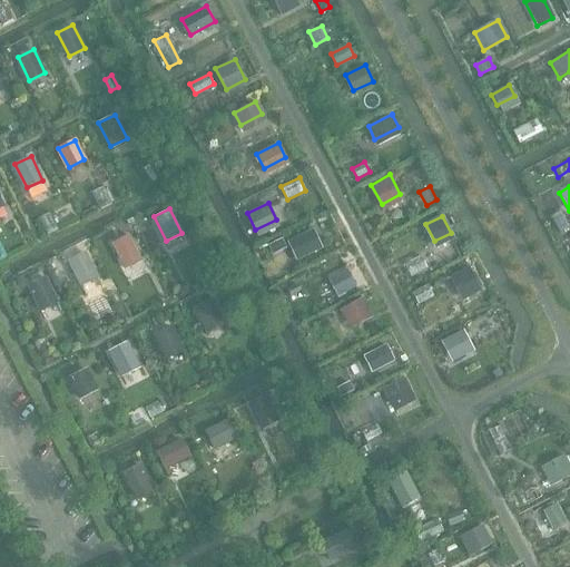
[(314,230),(288,242),(295,255),(321,243),(314,230)]
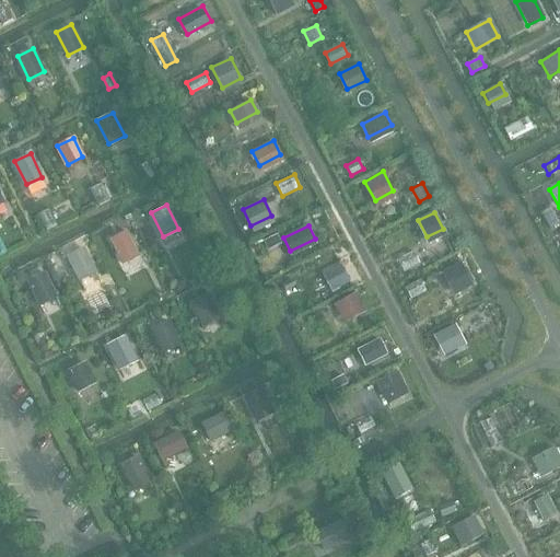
[(127,231),(111,239),(123,262),(139,254),(127,231)]
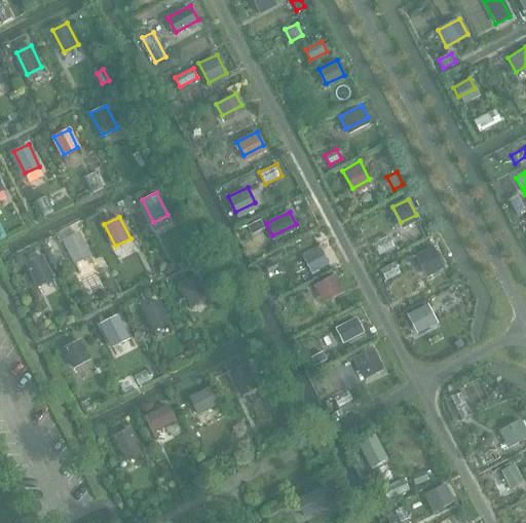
[(265,231),(261,222),(251,227),(255,236),(265,231)]
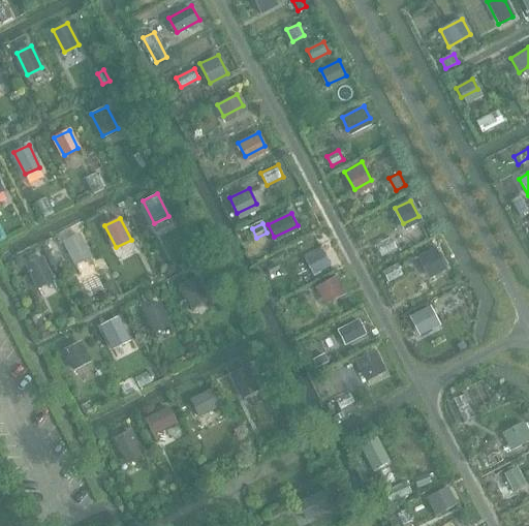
[(79,234),(64,241),(75,263),(90,255),(79,234)]
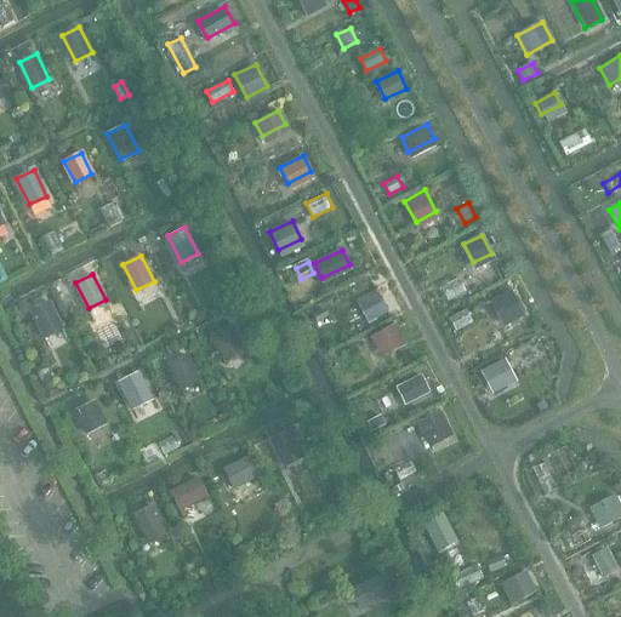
[(459,276),(440,285),(448,300),(466,291),(459,276)]
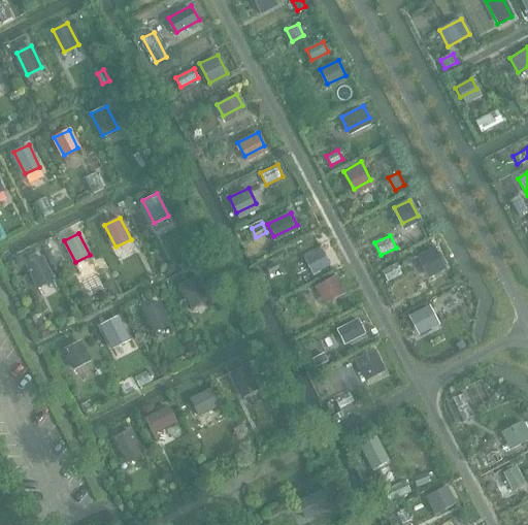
[(426,271),(444,262),(437,247),(419,256),(426,271)]
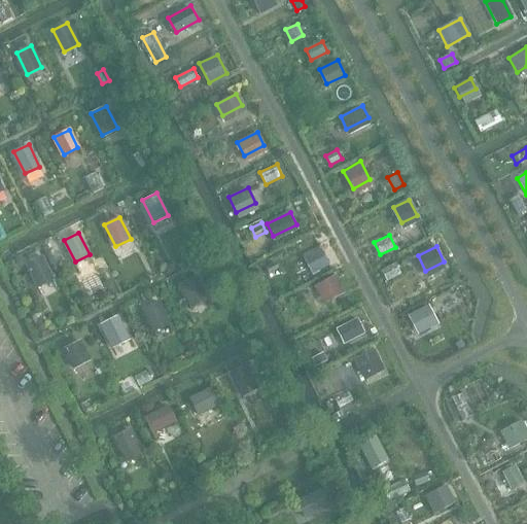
[(329,263),(322,249),(305,257),(312,272),(329,263)]
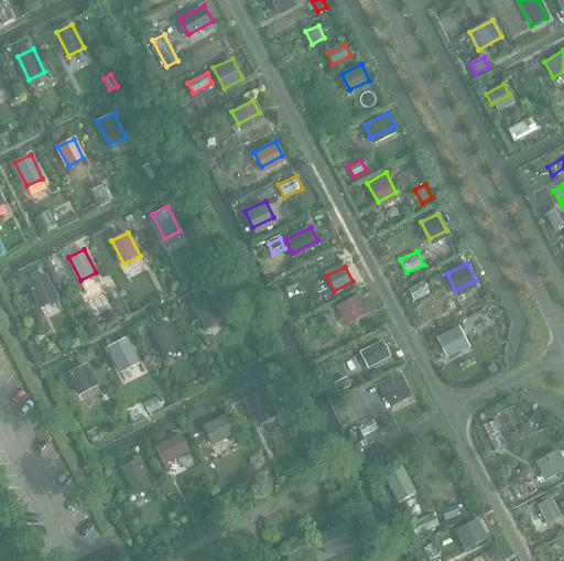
[(45,274),(29,281),(41,304),(56,298),(45,274)]
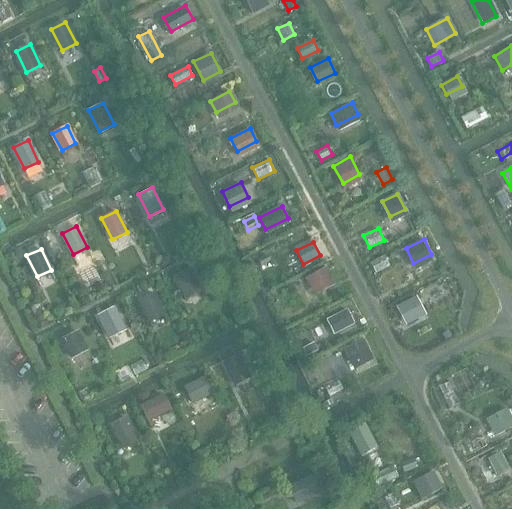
[(267,254),(257,259),(260,264),(270,260),(267,254)]
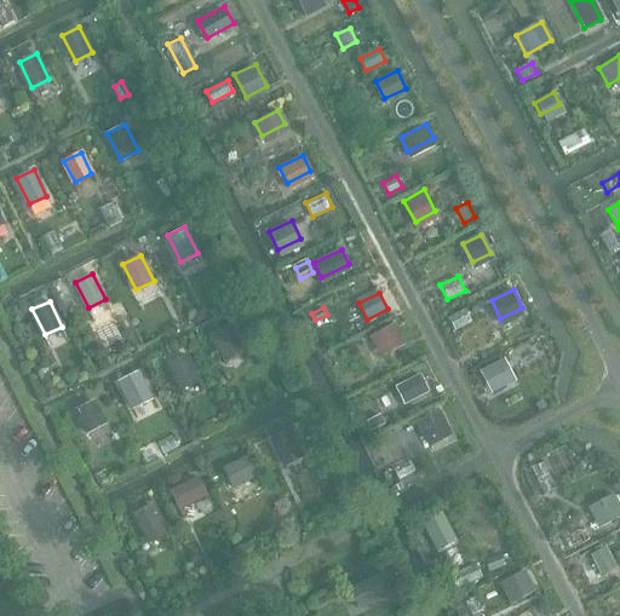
[(465,309),(449,316),(455,329),(471,321),(465,309)]
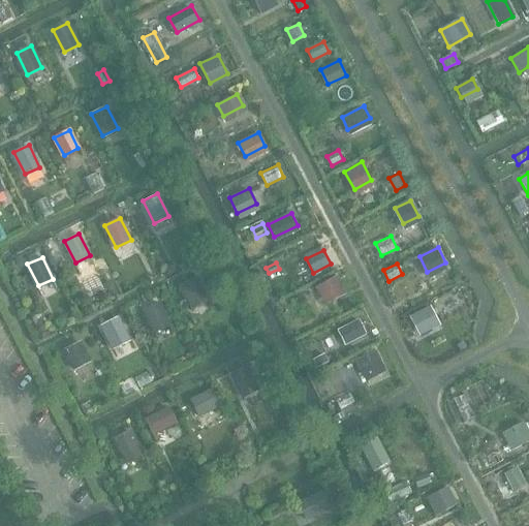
[(316,288),(322,299),(344,287),(339,276),(316,288)]
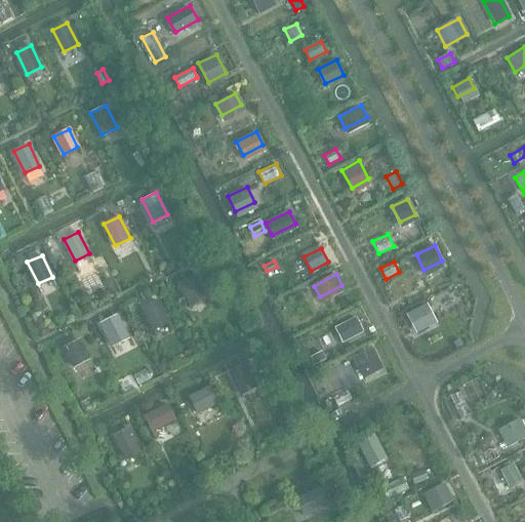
[(194,275),(179,282),(191,304),(205,296),(194,275)]
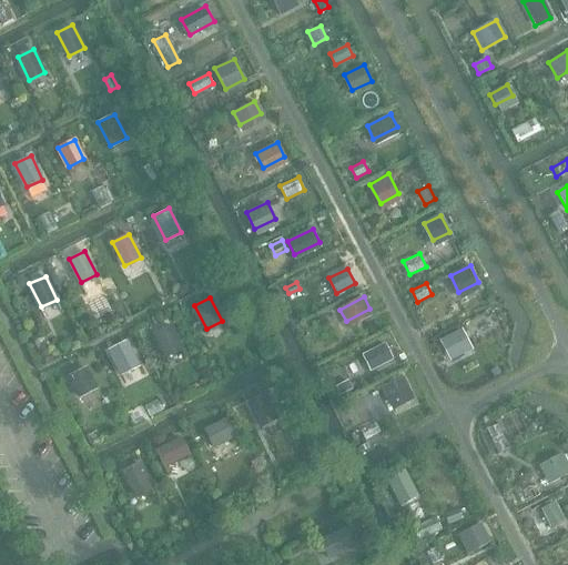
[(170,324),(154,332),(165,354),(182,347),(170,324)]
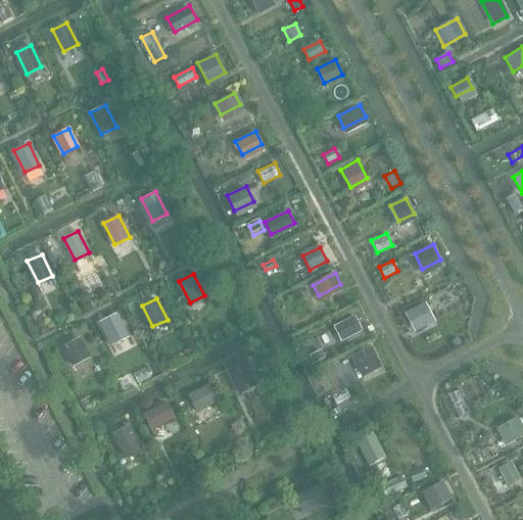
[(434,318),(425,300),(406,311),(415,328),(434,318)]
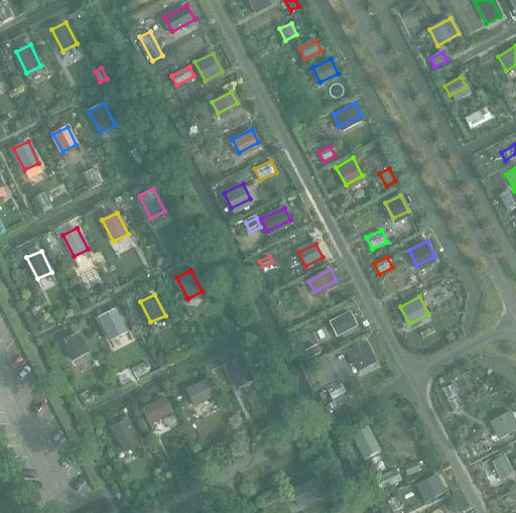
[(350,309),(337,316),(344,331),(357,325),(350,309)]
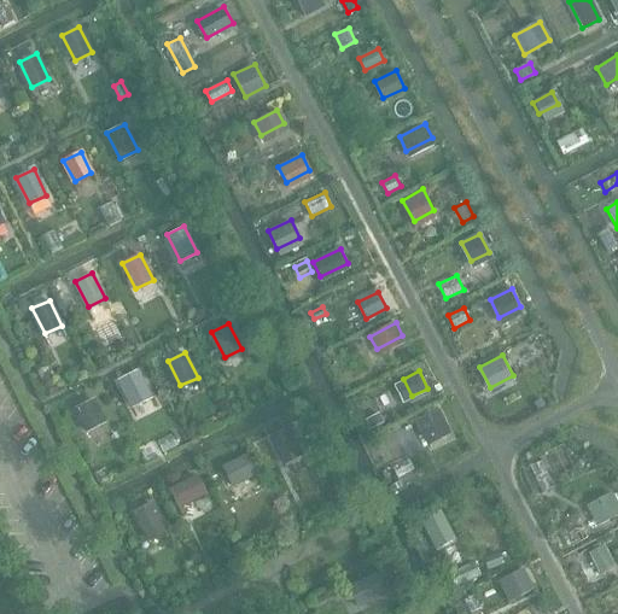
[(136,372),(120,379),(134,404),(151,397),(136,372)]
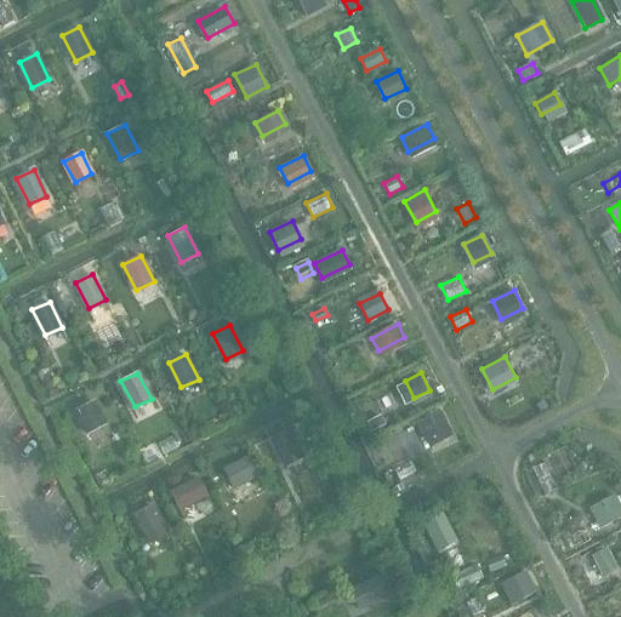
[(95,401),(78,410),(89,430),(104,422),(95,401)]
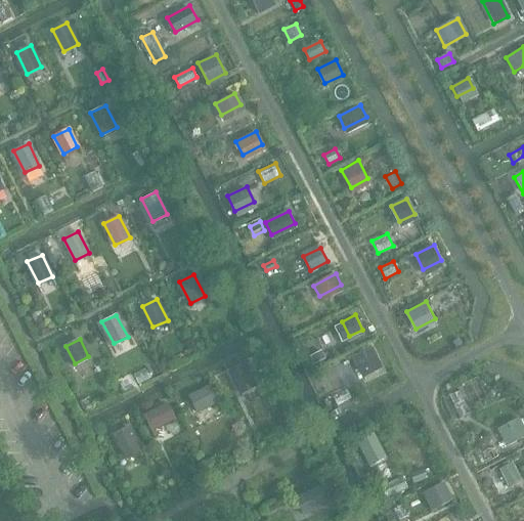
[(373,348),(354,357),(363,376),(382,366),(373,348)]
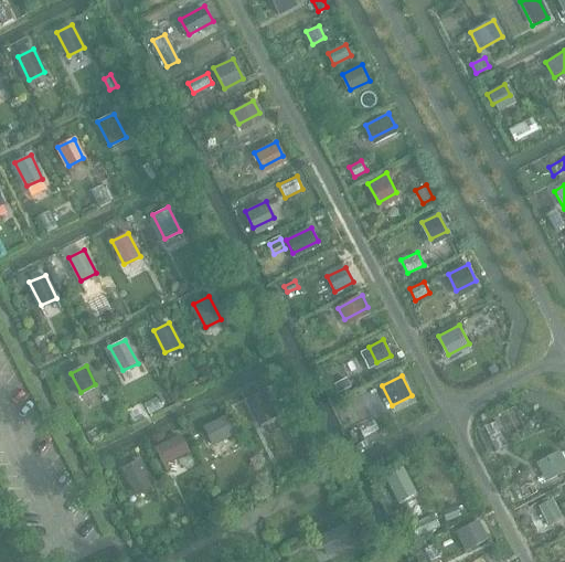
[(345,378),(334,383),(339,391),(350,385),(345,378)]
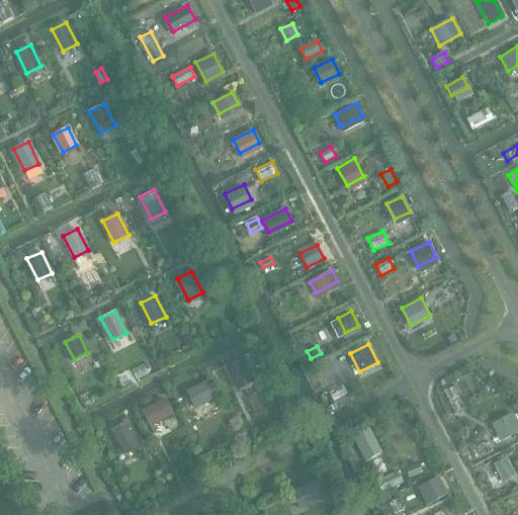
[(242,358),(227,365),(238,388),(252,380),(242,358)]
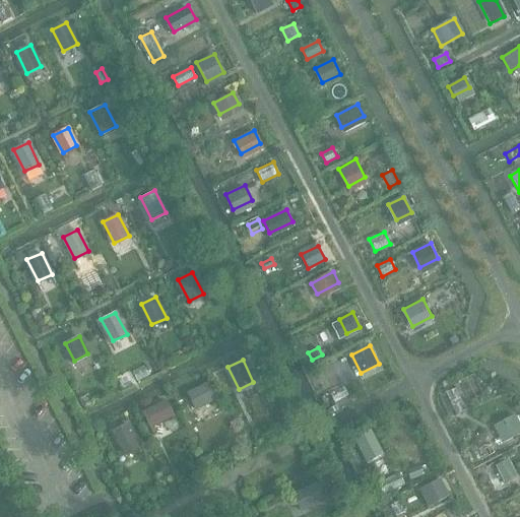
[(206,383),(188,392),(196,406),(213,397),(206,383)]
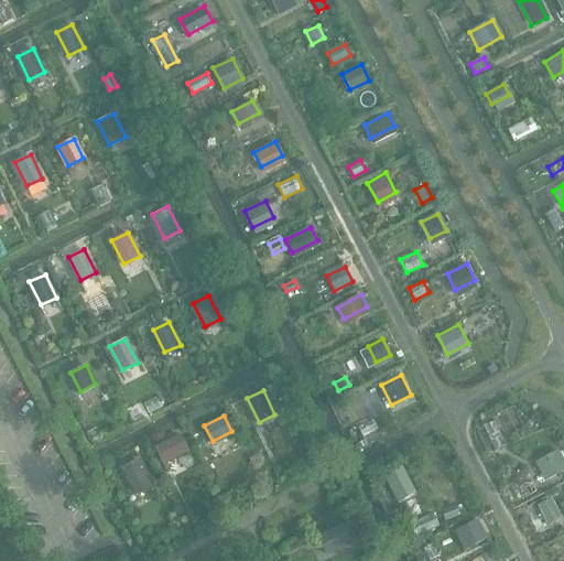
[(372,418),(358,425),(362,435),(378,428),(372,418)]
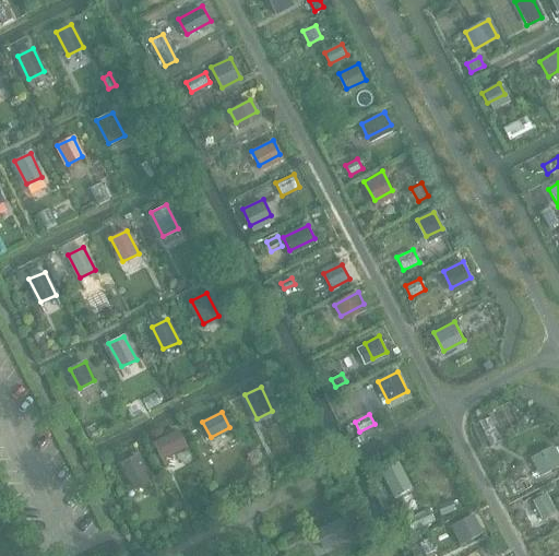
[(488,415),(478,421),(490,445),(500,439),(488,415)]
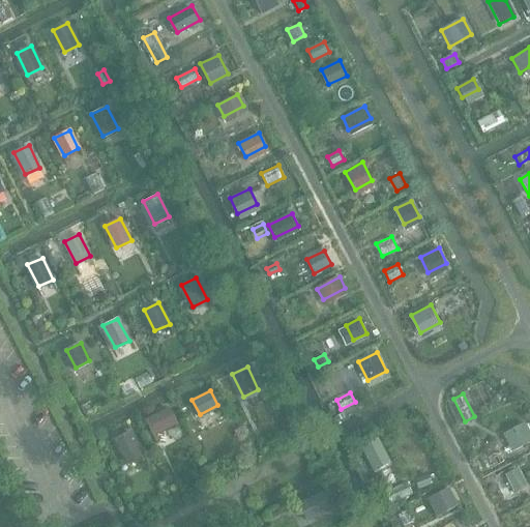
[(169,408),(147,418),(154,433),(176,422),(169,408)]
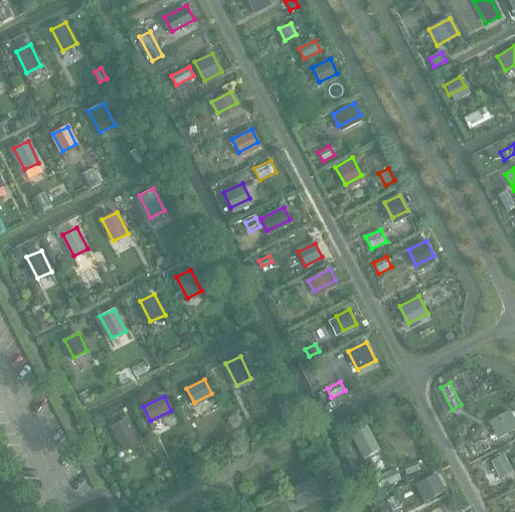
[(489,419),(497,437),(514,427),(514,419),(510,409),(489,419)]
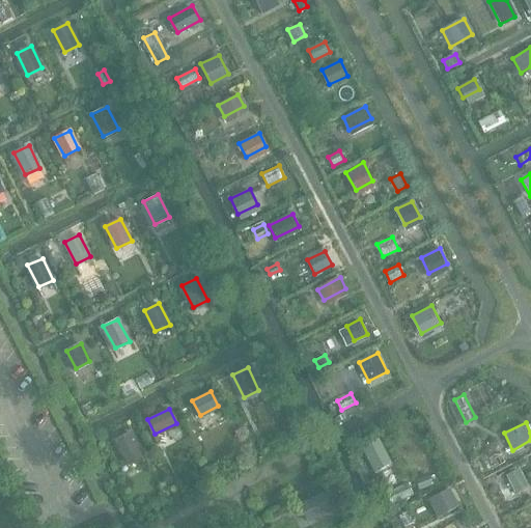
[(131,433),(116,440),(128,462),(142,454),(131,433)]
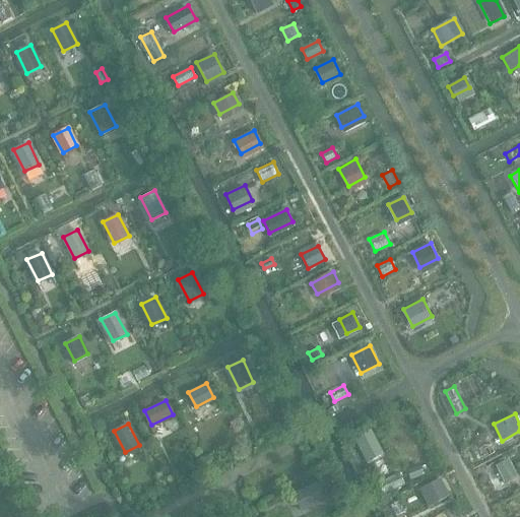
[(364,458),(382,448),(372,430),(353,440),(364,458)]
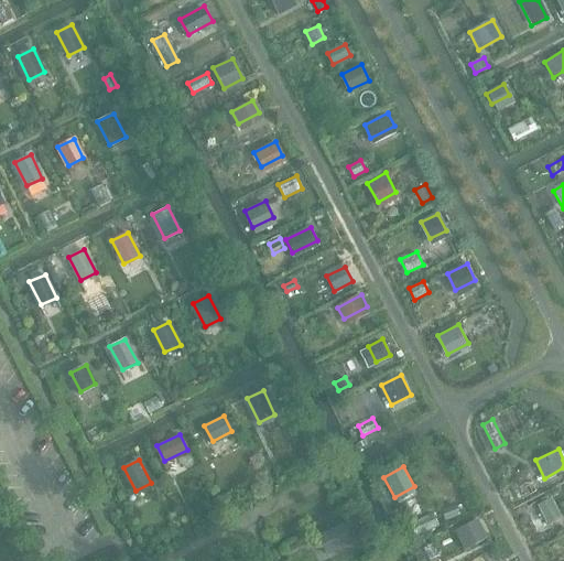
[(548,521),(560,515),(551,498),(539,505),(548,521)]
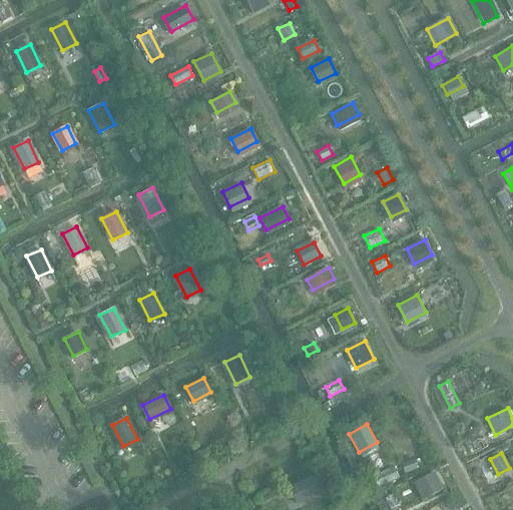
[(434,472),(414,482),(422,497),(442,487),(434,472)]
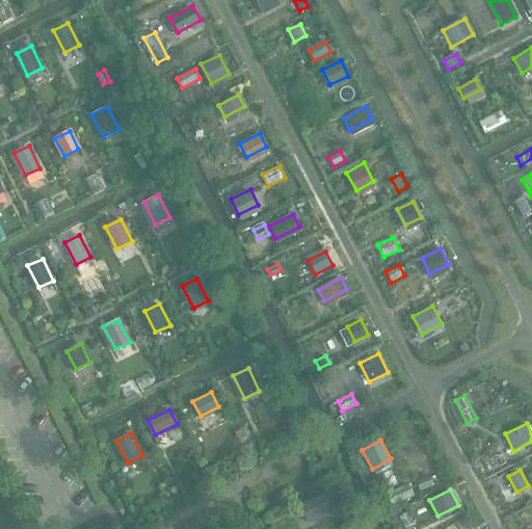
[(324,493),(300,504),(308,519),(331,507),(324,493)]
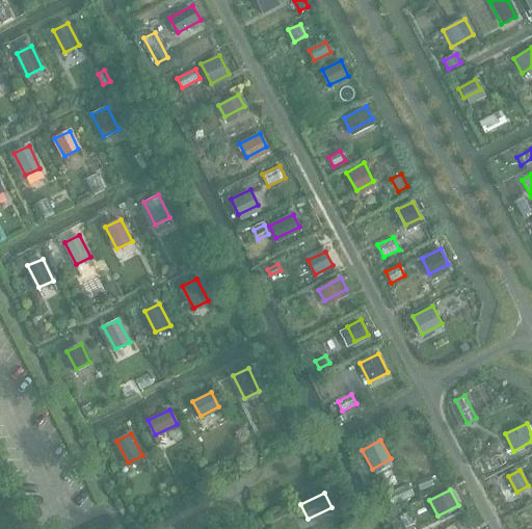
[(407,511),(399,517),(405,527),(414,523),(407,511)]
